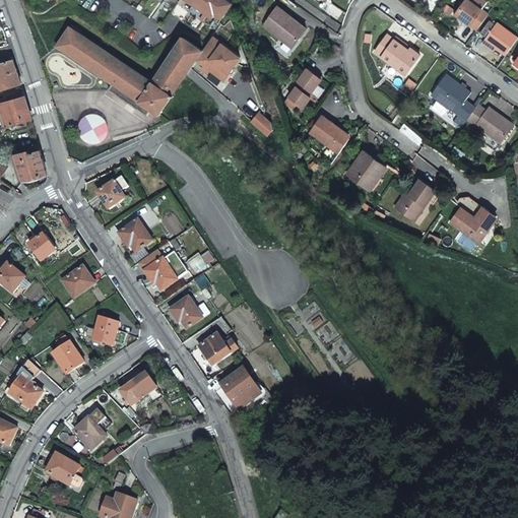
[(228,0),(186,0),(210,17),(213,12),(222,19),(233,4),(228,0)]
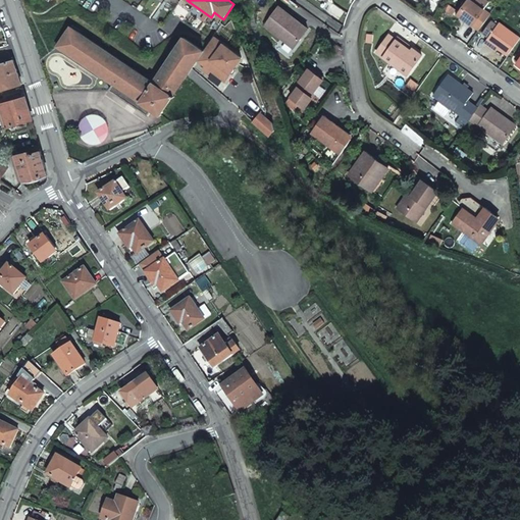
[(464,0),(456,12),(476,28),(488,12),(470,0),(464,0)]
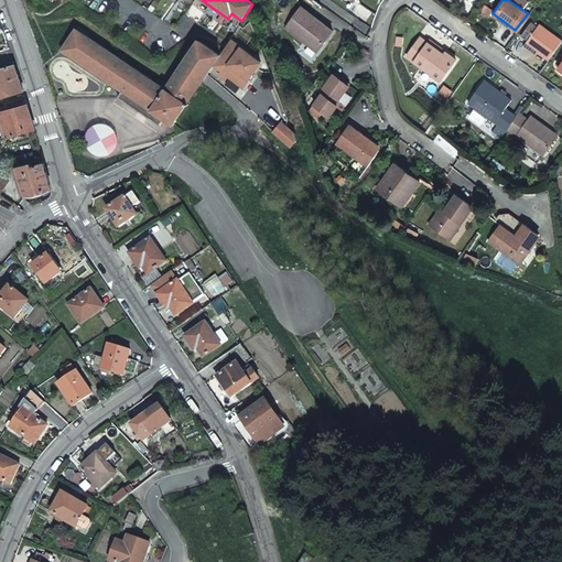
[(522,0),(508,0),(528,13),(532,7),(522,0)]
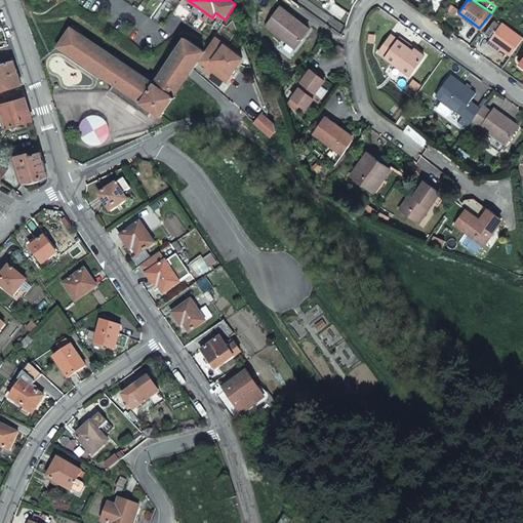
[(279,5),(265,24),(280,36),(282,34),(295,44),(308,28),(279,5)]
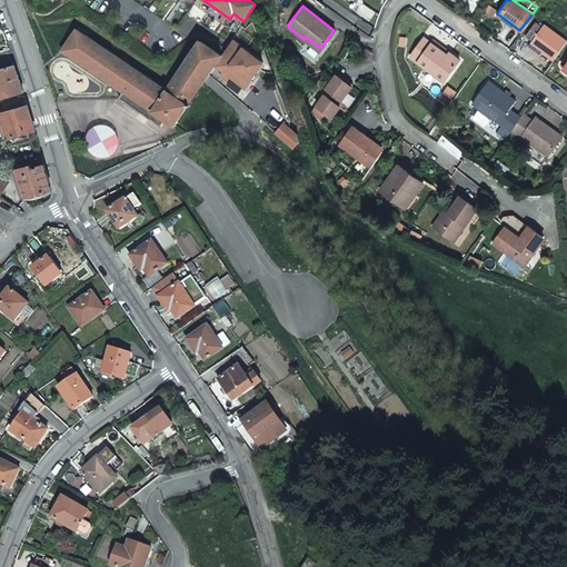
[(538,48),(551,57),(565,38),(540,21),(538,23),(531,19),(521,32),(528,38),(527,39),(538,48)]
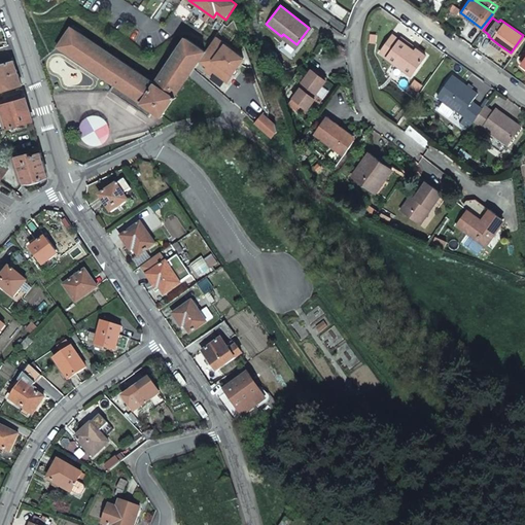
[(198,63),(205,54),(185,39),(152,82),(70,22),(56,41),(110,81),(106,86),(140,111),(144,107),(148,109),(160,118),(172,100),(174,97),(198,63)]
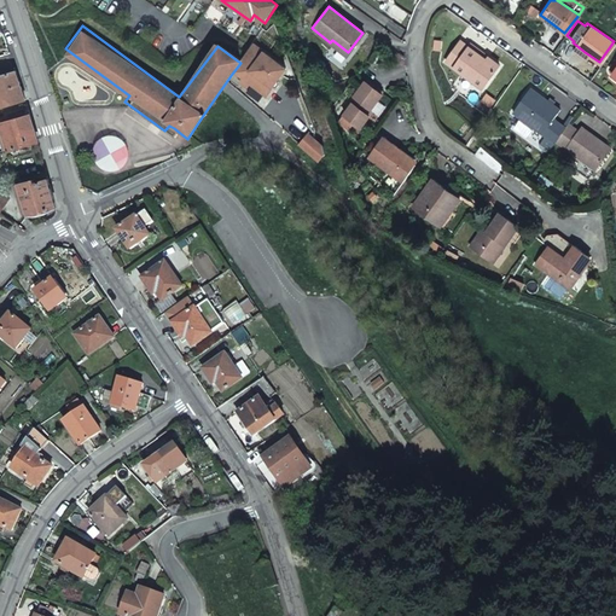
[(486,58),(468,46),(459,40),(445,60),(481,87),(498,63),(488,56),(486,58)]
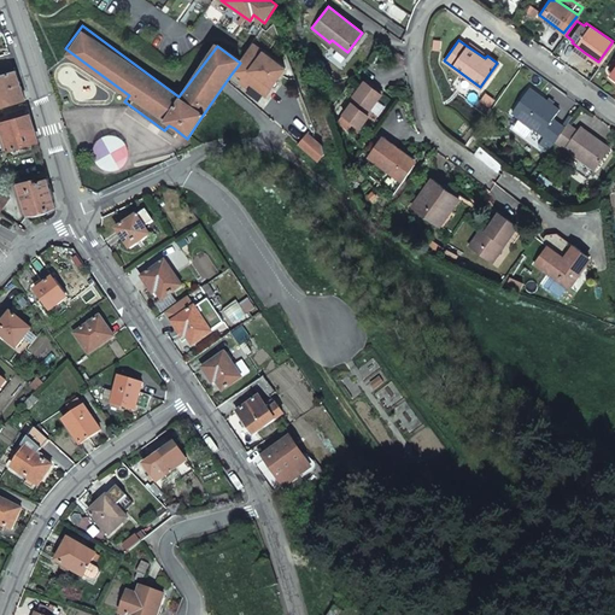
[(469,42),(467,46),(485,58),(487,56),(469,42)]
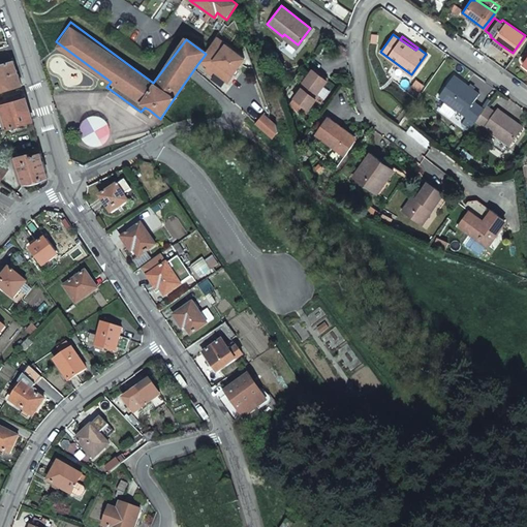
[(498,48),(500,44),(490,36),(488,40),(498,48)]
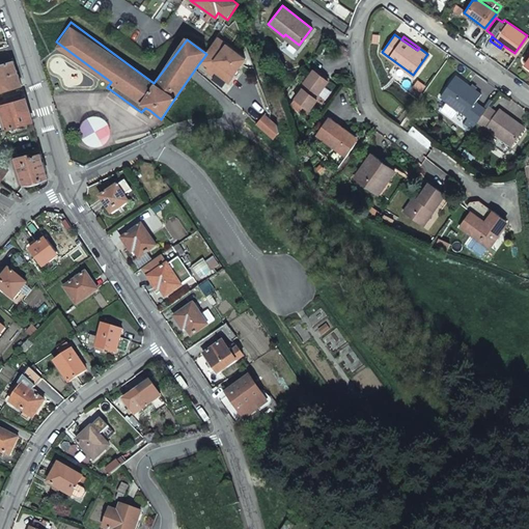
[(206,54),(199,63),(228,83),(233,75),(235,77),(238,76),(239,74),(238,72),(237,71),(245,60),(217,39),(206,54)]
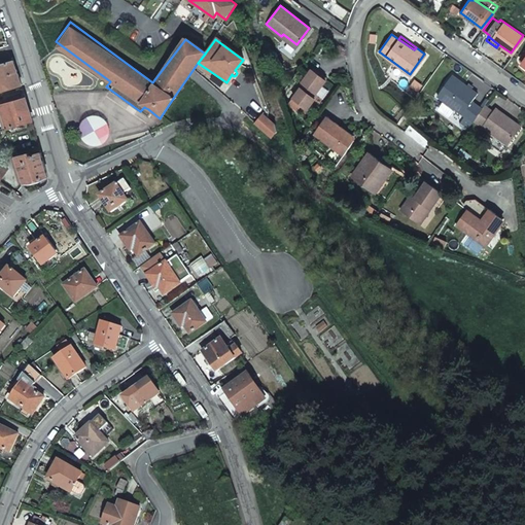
[(10,62),(0,65),(0,92),(20,86),(10,62)]
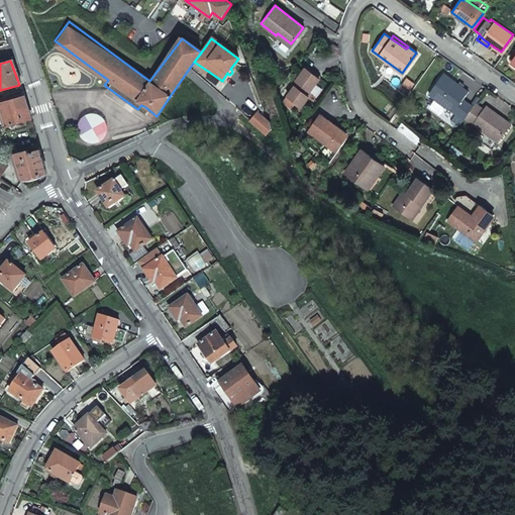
[(319,76),(305,65),(292,82),(294,83),(286,93),(300,104),(308,94),(306,92),(319,76)]
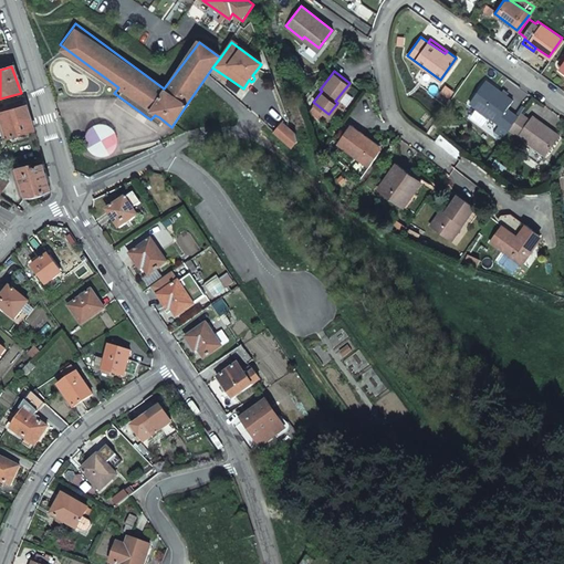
[(492,128),(500,135),(507,126),(514,114),(503,105),(509,96),(482,79),(467,101),(497,122),(492,128)]
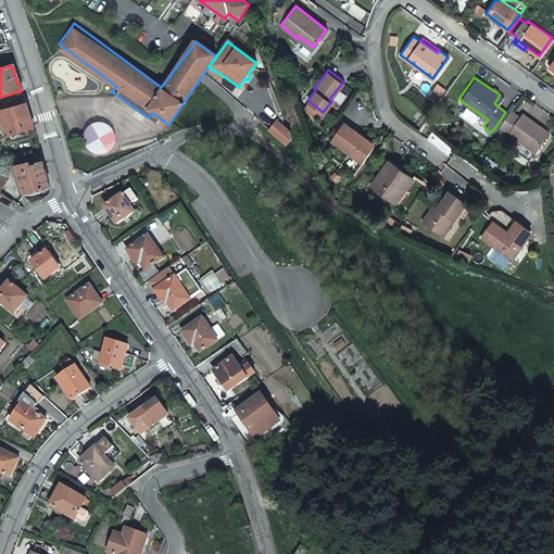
[(0,117),(7,137),(33,128),(25,102),(1,110),(0,110),(0,117)]
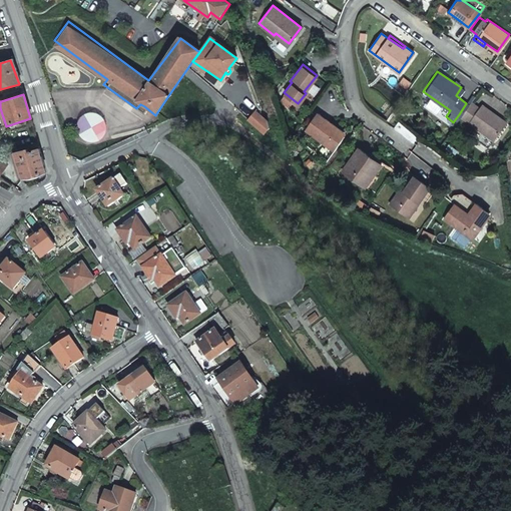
[(466,103),(459,114),(491,137),(504,119),(480,102),(477,105),(469,99),(466,103)]
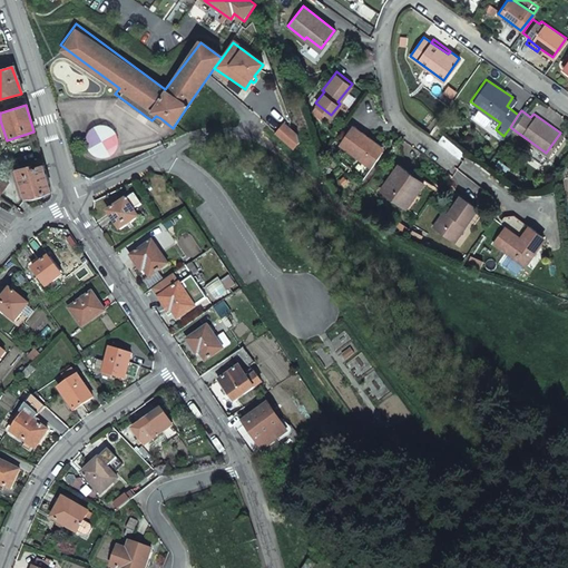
[(339,143),(371,166),(383,149),(369,139),(372,136),(353,123),(339,143)]
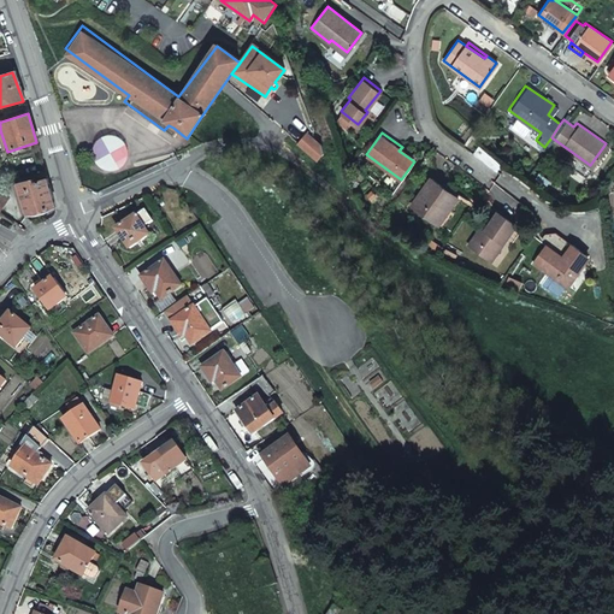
[(324,146),(307,134),(299,146),(322,164),(328,154),(324,146)]
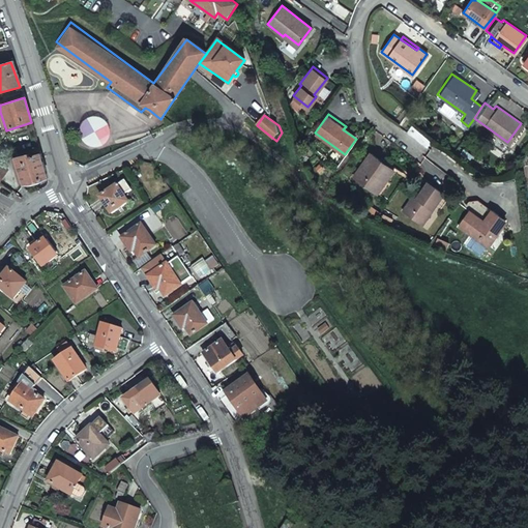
[(111,147),(109,119),(81,121),(83,148),(111,147)]
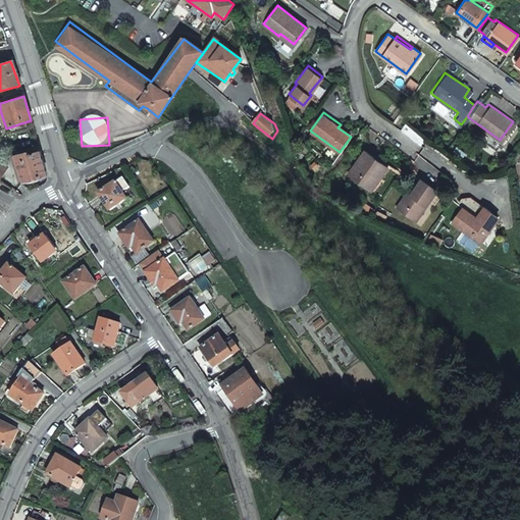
[(449,151),(459,158),(464,151),(454,144),(449,151)]
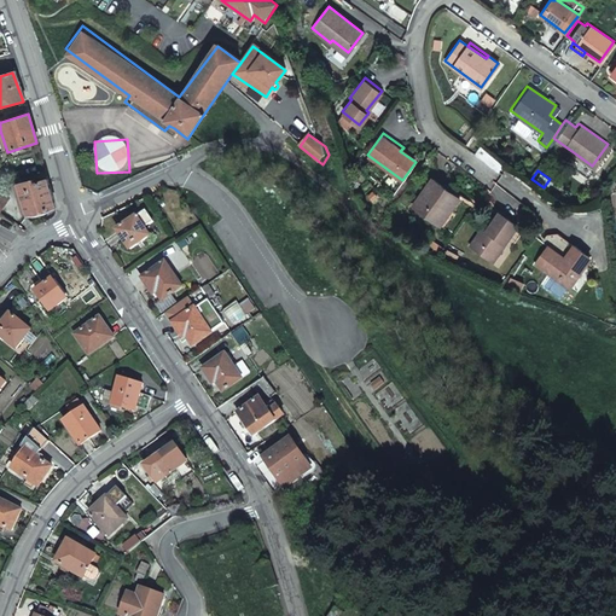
[(27,216),(54,208),(45,173),(35,175),(35,178),(17,184),(27,216)]
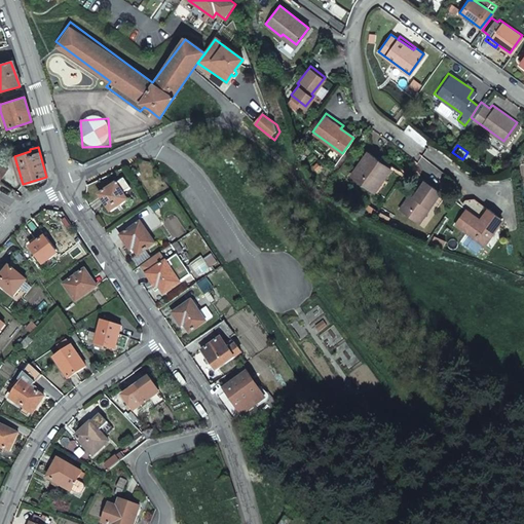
[(351,173),(371,187),(381,172),(384,174),(390,165),(368,149),(351,173)]
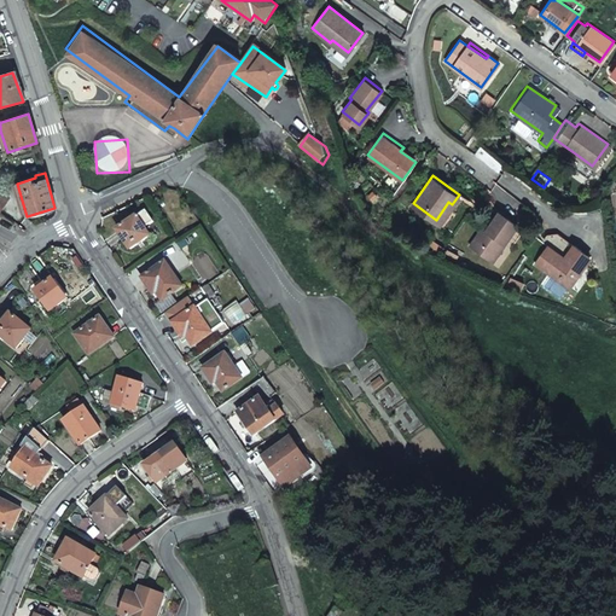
[(448,202),(436,220),(440,222),(452,204),(448,202)]
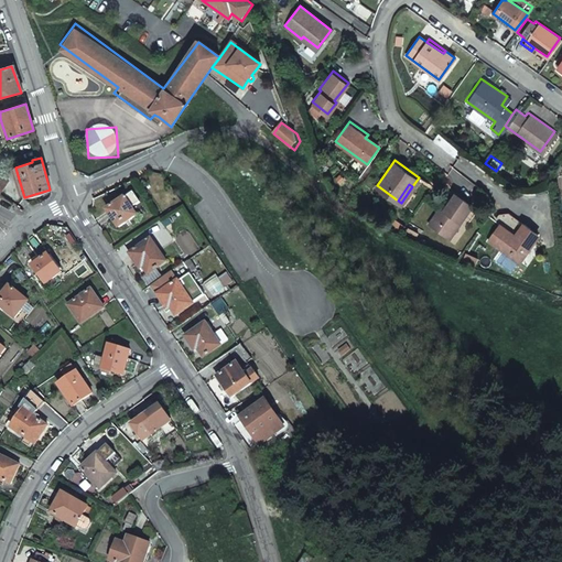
[(429,222),(444,233),(456,216),(460,219),(471,203),(454,191),(443,207),(440,205),(429,222)]
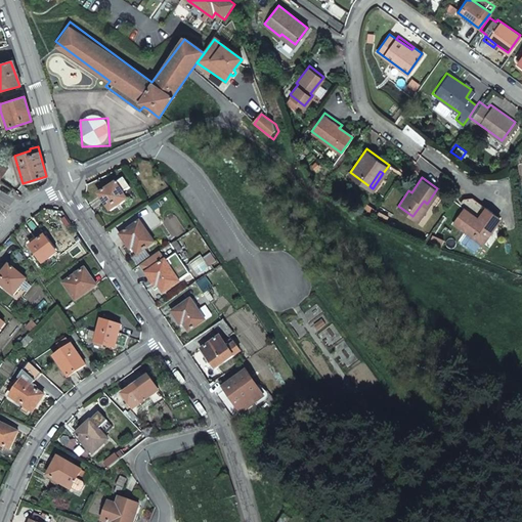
[(116,184),(98,197),(110,212),(127,201),(121,192),(125,188),(121,183),(117,185),(116,184)]
